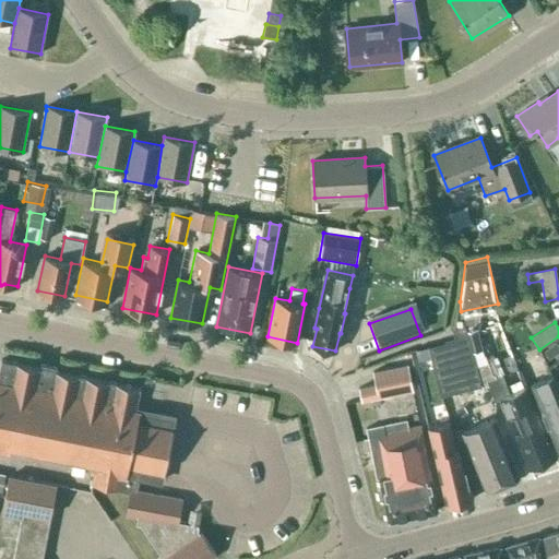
[(431,347),(437,369),(474,360),(472,352),(465,325),(453,328),(455,341),(431,347)]
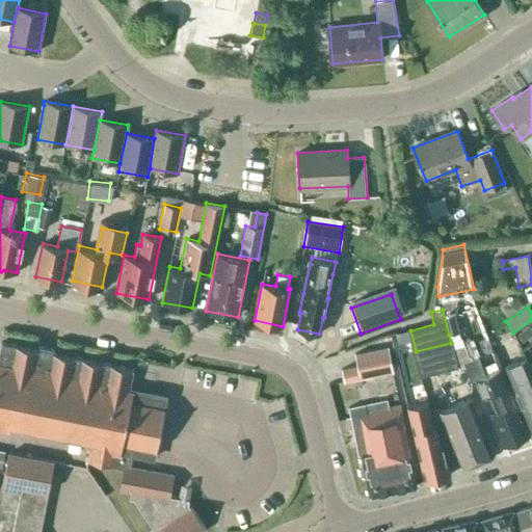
[(433,425),(422,375),(416,351),(410,330),(390,335),(425,480),(451,474),(447,459),(446,459),(443,446),(441,446),(435,424),(433,425)]
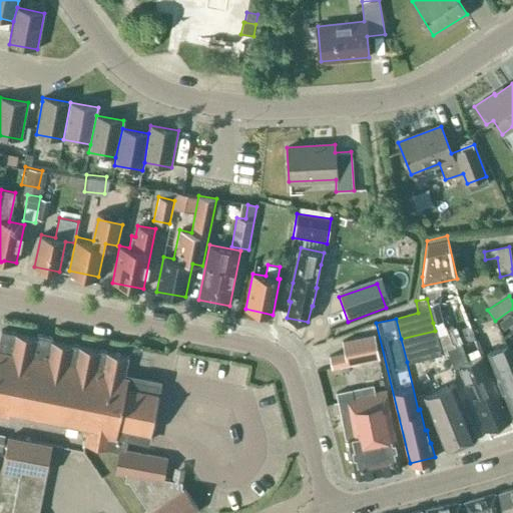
[(443,321),(433,323),(435,331),(441,354),(448,352),(446,349),(454,345),(453,343),(451,344),(443,321)]
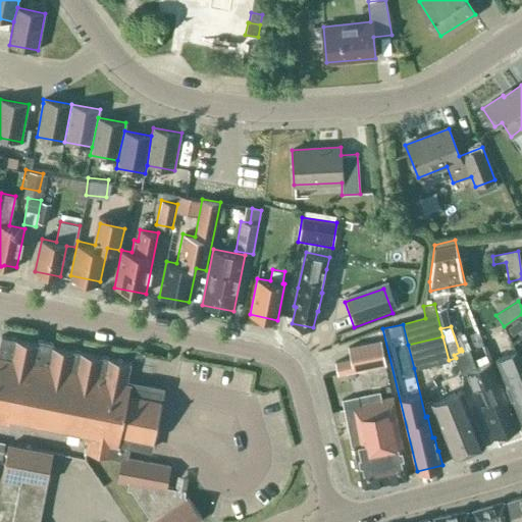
[(126,383),(129,362),(52,346),(53,344),(39,341),(38,344),(1,335),(0,342),(0,419),(8,421),(9,417),(89,433),(86,451),(120,457),(121,455),(126,457),(128,446),(150,450),(152,441),(154,441),(162,400),(160,400),(162,392),(126,383)]
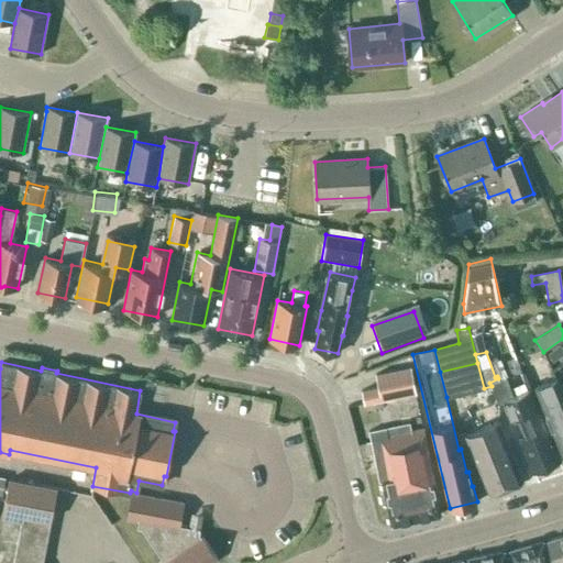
[(440,372),(446,397),(484,388),(477,363),(440,372)]
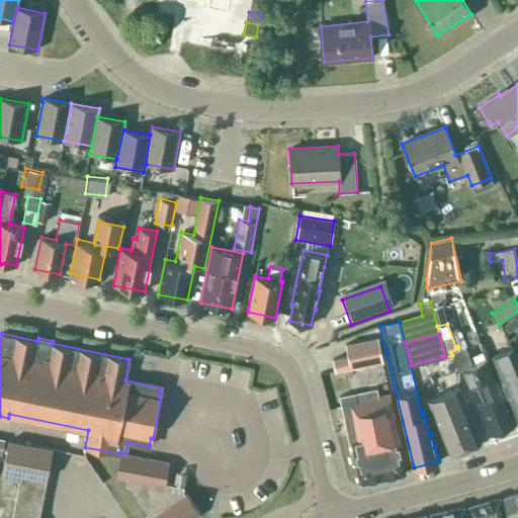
[(376,338),(356,342),(361,365),(381,361),(376,338)]
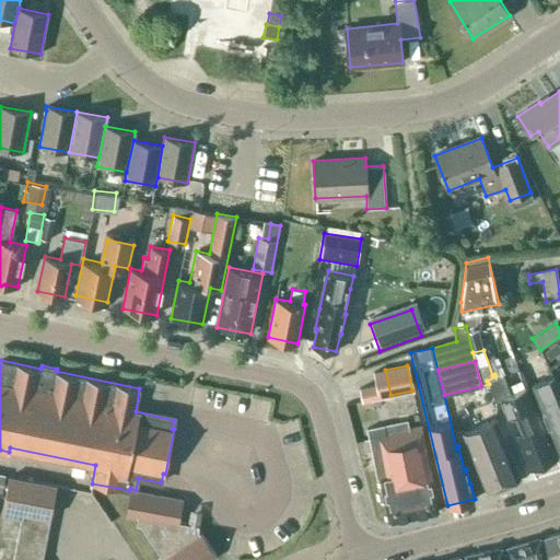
[(362,400),(391,395),(385,370),(374,372),(376,384),(360,387),(362,400)]
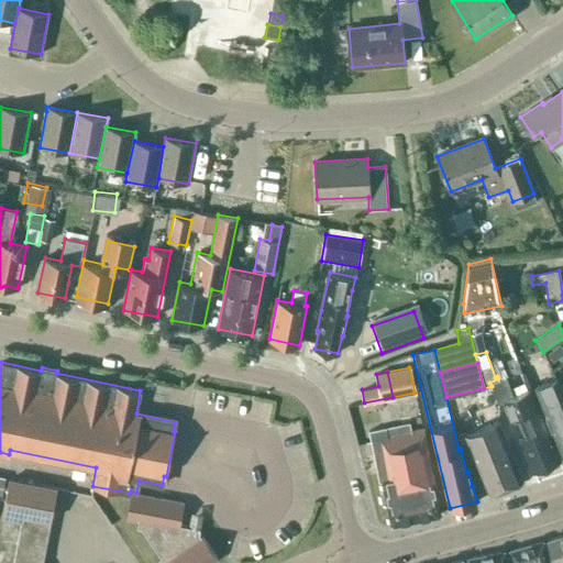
[(498,378),(489,383),(492,386),(498,404),(503,401),(510,419),(520,415),(528,435),(519,439),(533,472),(560,461),(530,389),(509,398),(501,377),(498,378)]
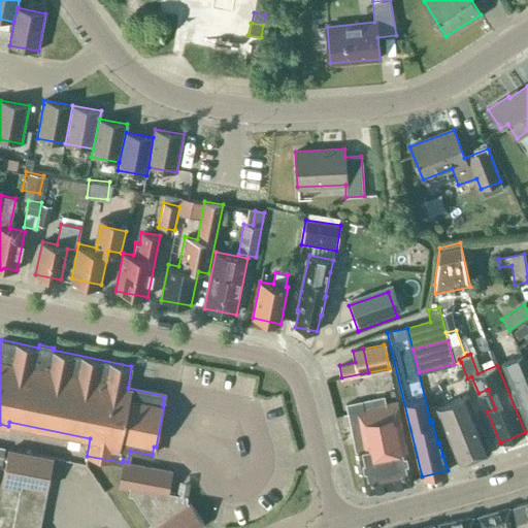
[(527,430),(527,429),(527,369),(523,356),(501,364),(527,430)]
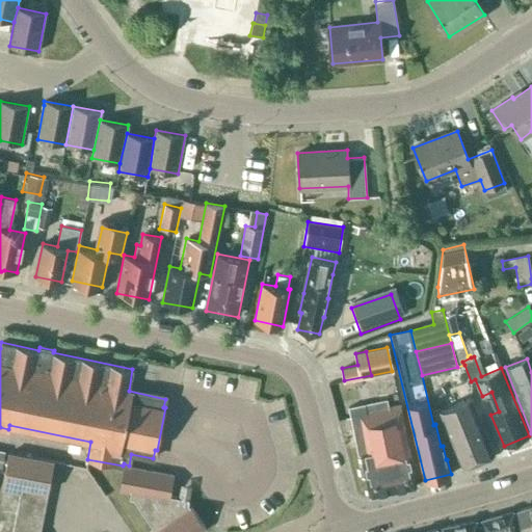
[(462,466),(494,453),(471,397),(440,410),(462,466)]
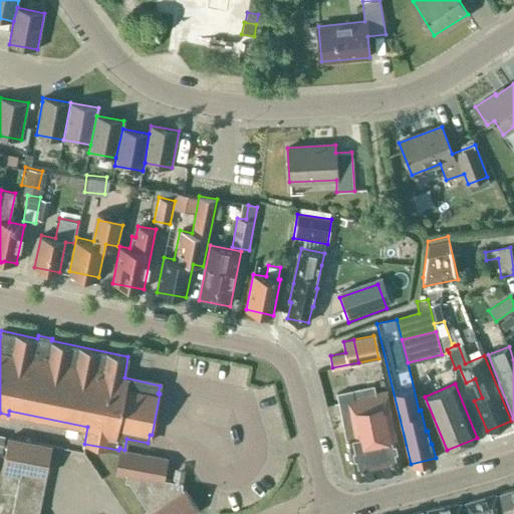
[(363,388),(381,474),(403,470),(386,392),(375,394),(373,386),(363,388)]
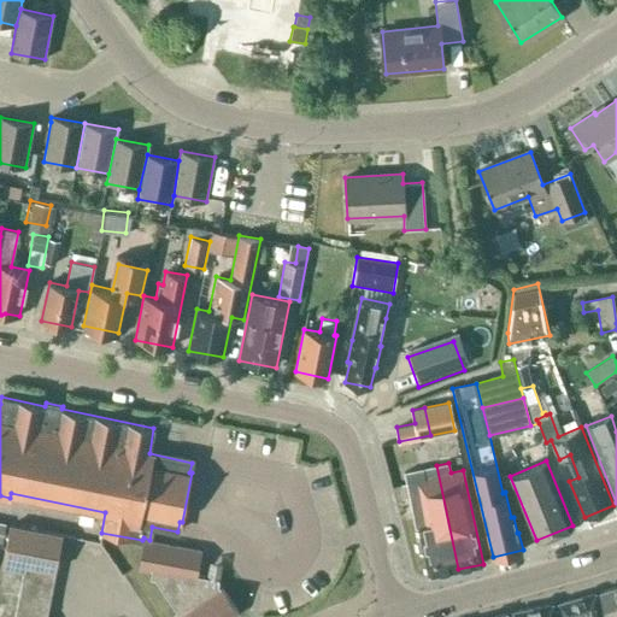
[(428,575),(458,569),(436,465),(404,472),(416,528),(418,527),(428,575)]
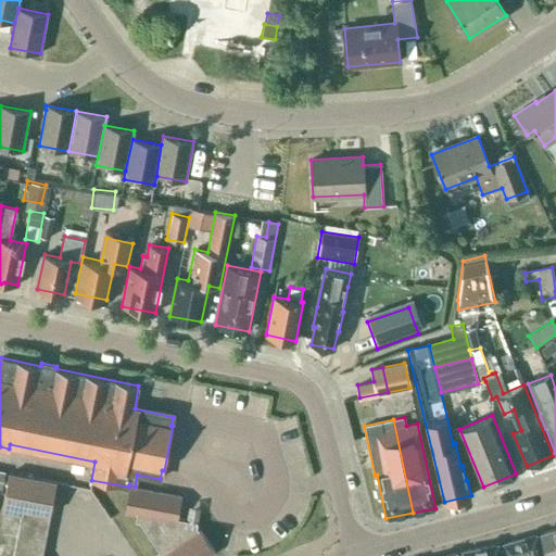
[(41,555),(53,482),(9,474),(0,518),(0,555),(41,555)]
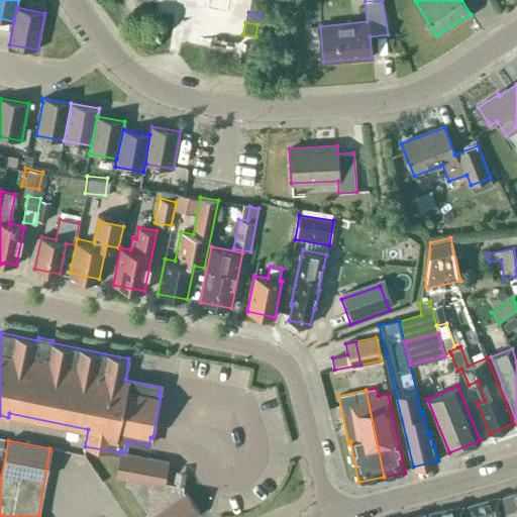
[(191,516),(199,512),(186,492),(185,493),(183,490),(185,480),(175,478),(174,484),(165,483),(168,461),(120,452),(116,477),(127,479),(125,485),(129,485),(147,512),(143,515),(145,516),(191,516)]
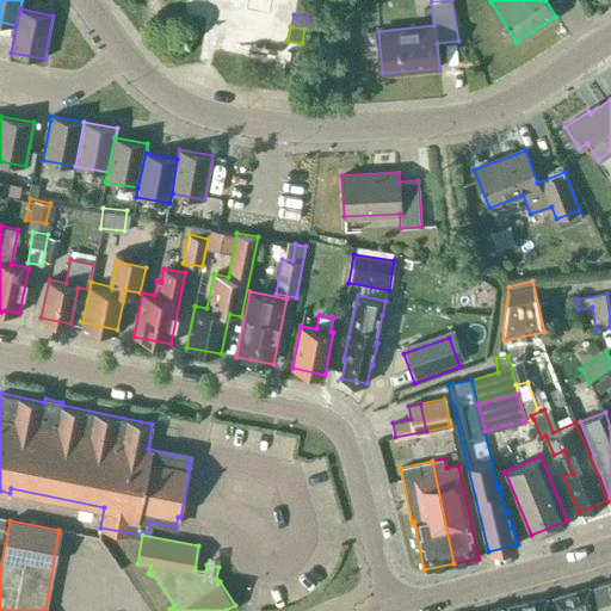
[(610,610),(610,580),(593,586),(599,610),(610,610)]
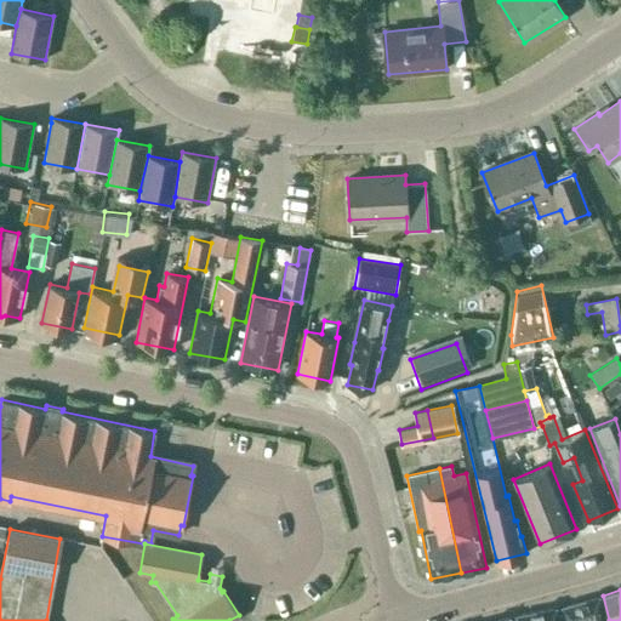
[(608,620),(602,594),(565,604),(569,620),(608,620)]
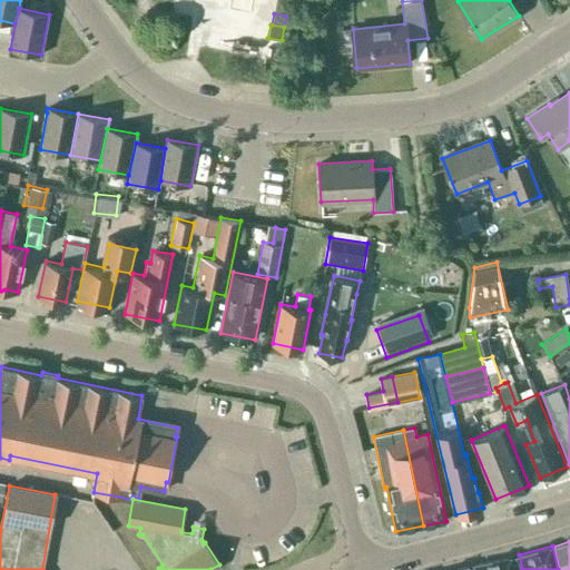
[(512,569),(510,559),(474,566),(474,569),(512,569)]
